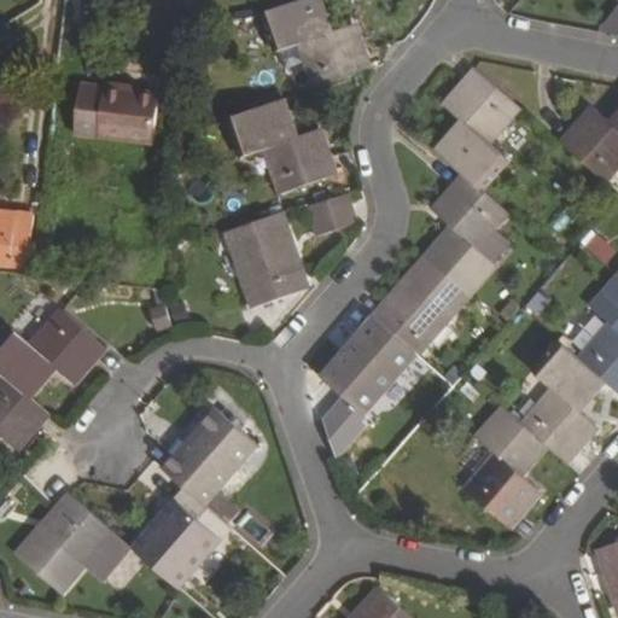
[(319,0),(302,0),(267,12),(280,50),(302,42),(319,87),(368,70),(353,25),(331,31),(319,0)]
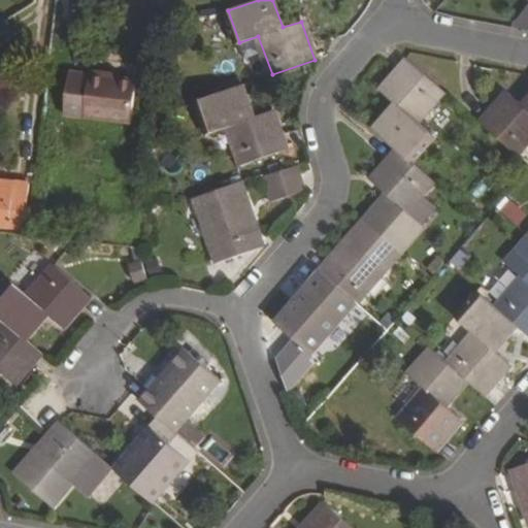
[(527,10),(512,30),(527,32),(527,10)]
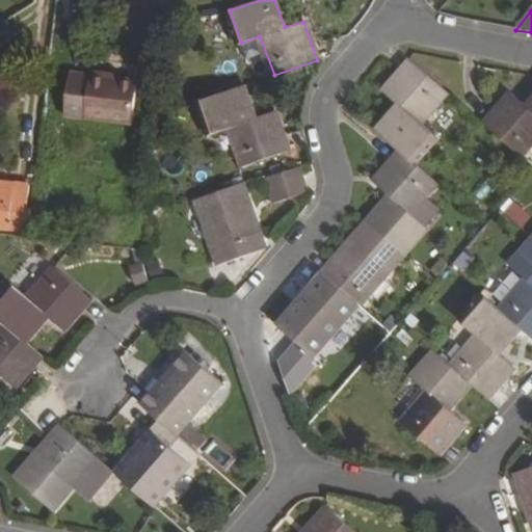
[(15,63),(0,72),(0,88),(4,96),(26,82),(15,63)]
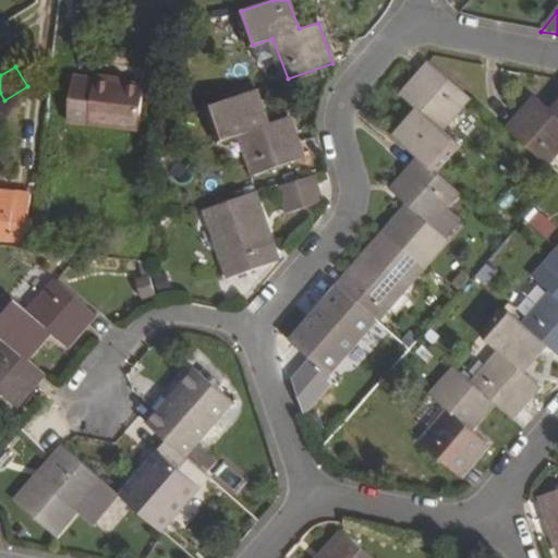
[(469,97),(433,67),(405,97),(424,113),(400,142),(423,162),(434,172),(460,144),(441,129),(469,97)]
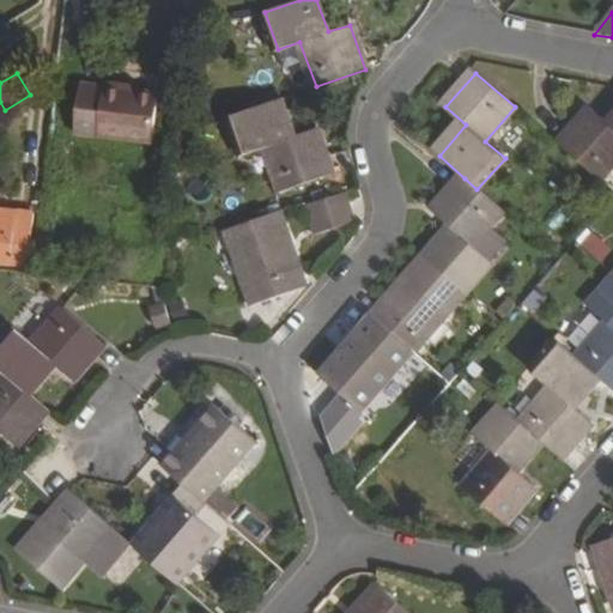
[(77,132),(155,140),(161,91),(82,83),(77,132)]
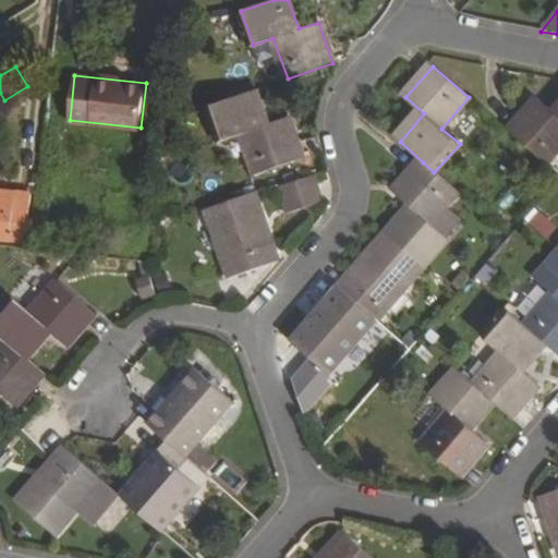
[(253,91),(209,106),(221,142),(244,133),(257,172),(301,157),(288,119),(265,126),(253,91)]
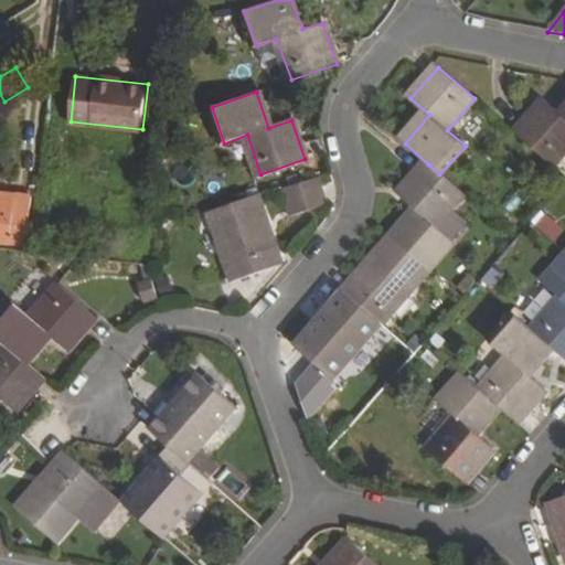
[(545,99),(514,134),(554,167),(564,155),(564,114),(564,116),(545,99)]
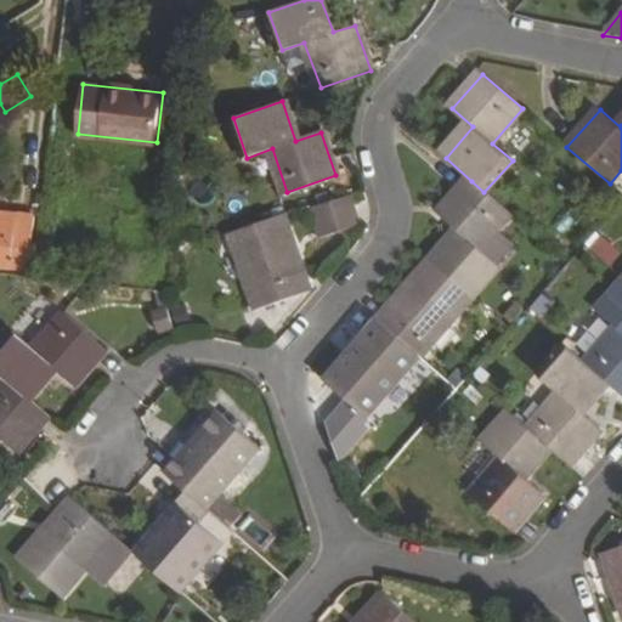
[(484,192),(471,181),(441,218),(458,232),(433,263),(470,295),(497,266),(479,249),(509,214),(484,192)]
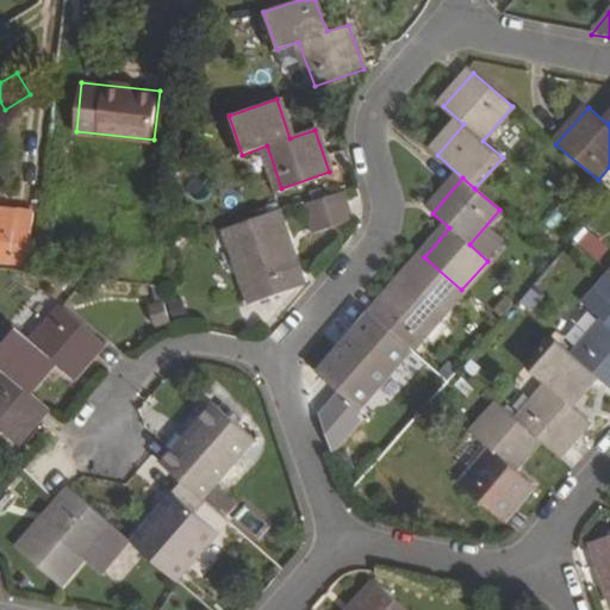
[(358,215),(348,186),(307,200),(317,230),(358,215)]
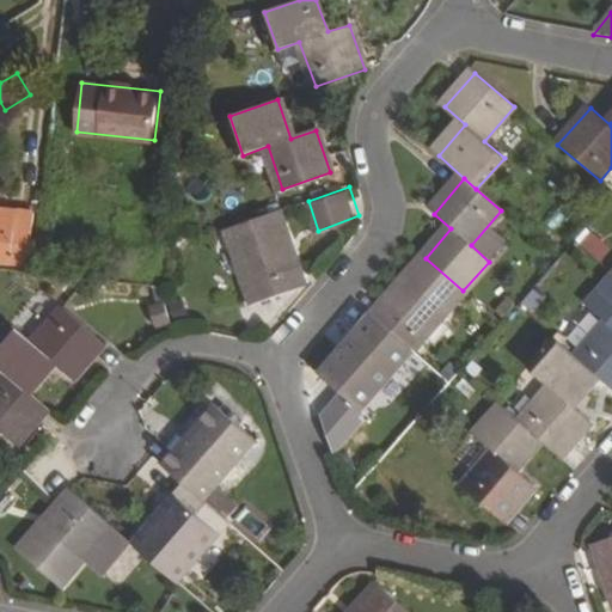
[(17,209),(0,208),(0,215),(16,218),(17,209)]
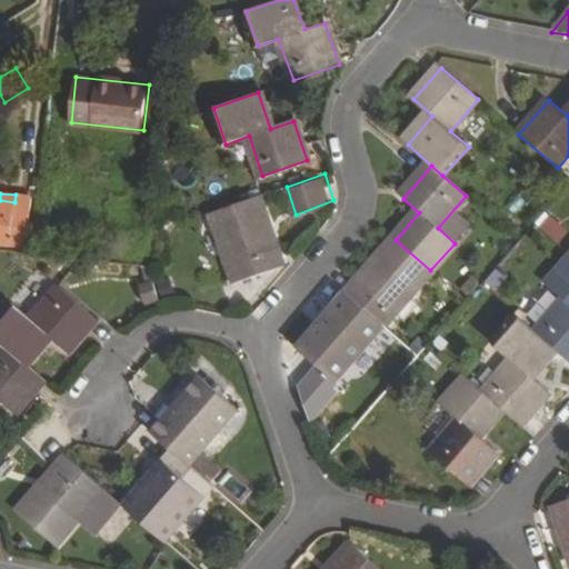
[(0,243),(28,247),(33,197),(16,195),(15,202),(0,200),(0,243)]
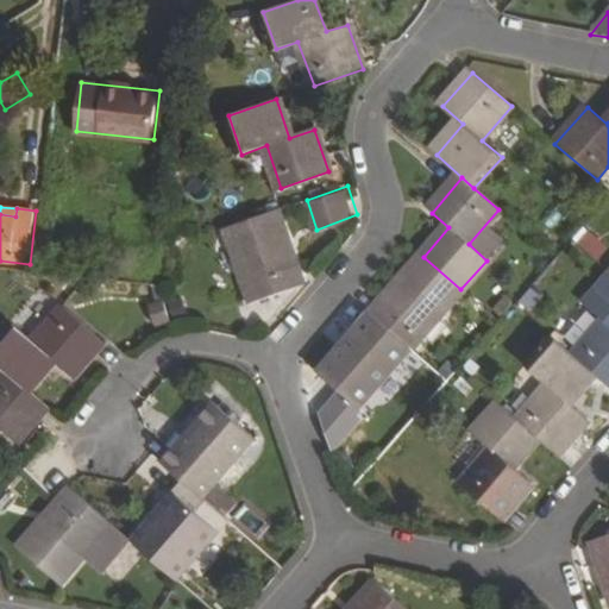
[(276,211),(227,228),(251,299),(300,281),(276,211)]
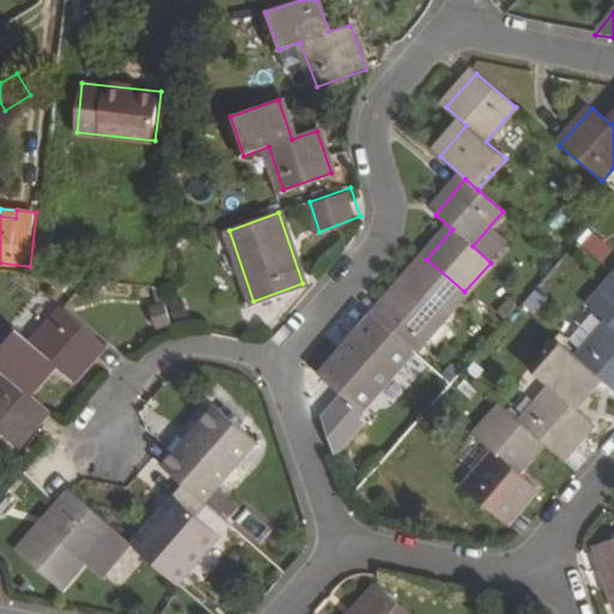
[(587,228),(572,241),(596,266),(611,252),(587,228)]
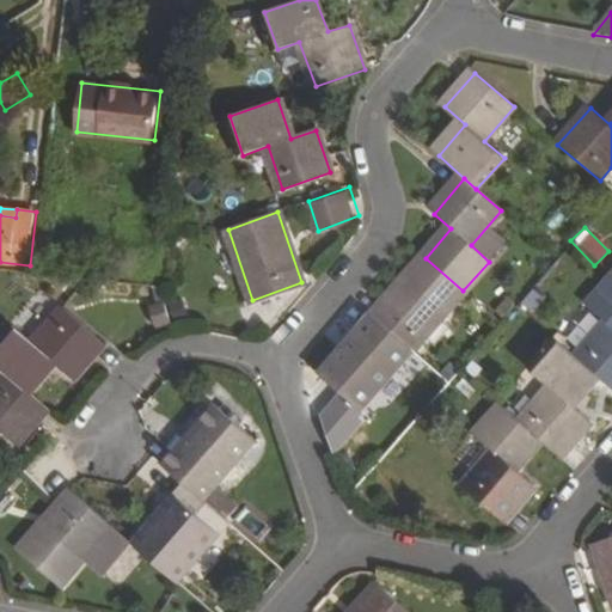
[(426,258),(374,318),(412,350),(463,291),(426,258)]
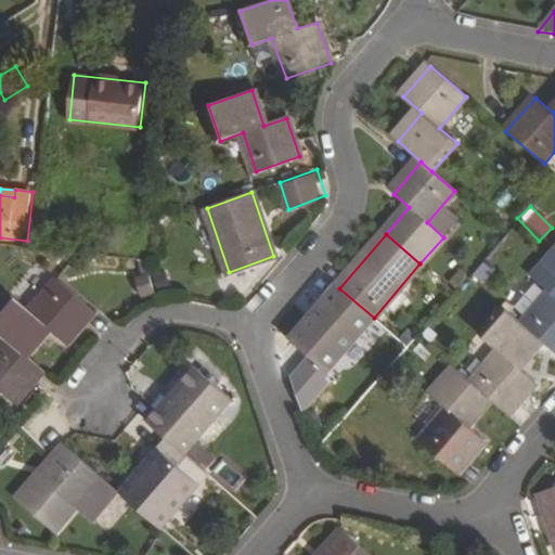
[(554,253),(536,276),(552,292),(523,323),(545,344),(554,351),(554,253)]
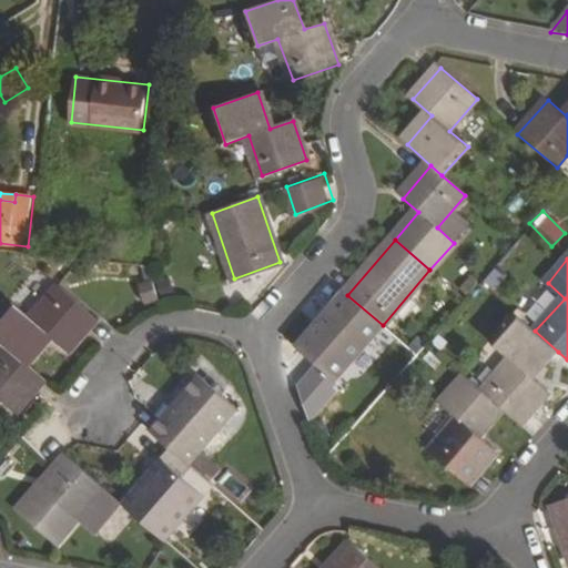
[(16,304),(0,321),(0,340),(27,363),(51,335),(69,350),(95,318),(58,287),(31,317),(16,304)]
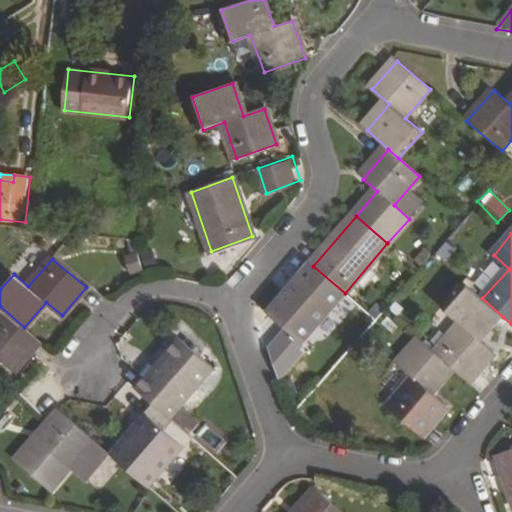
[(345,293),(313,266),(271,313),(302,341),(345,293)]
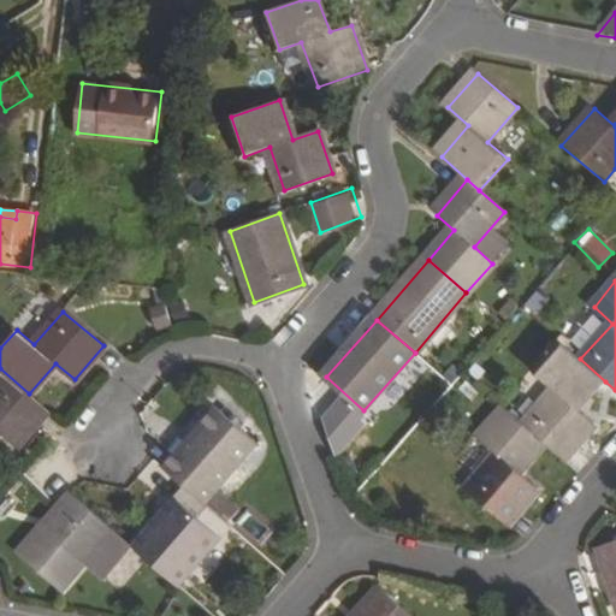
[(580,359),(562,343),(537,372),(556,390),(523,424),(550,445),(566,460),(596,425),(580,409),(605,381),(580,359)]
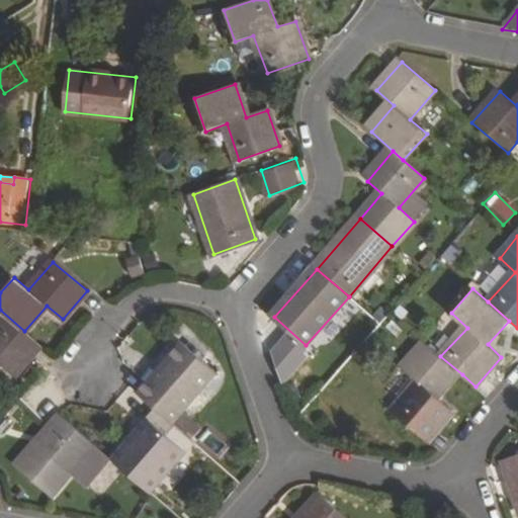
[(24,331),(0,310),(0,360),(15,374),(40,345),(24,331)]
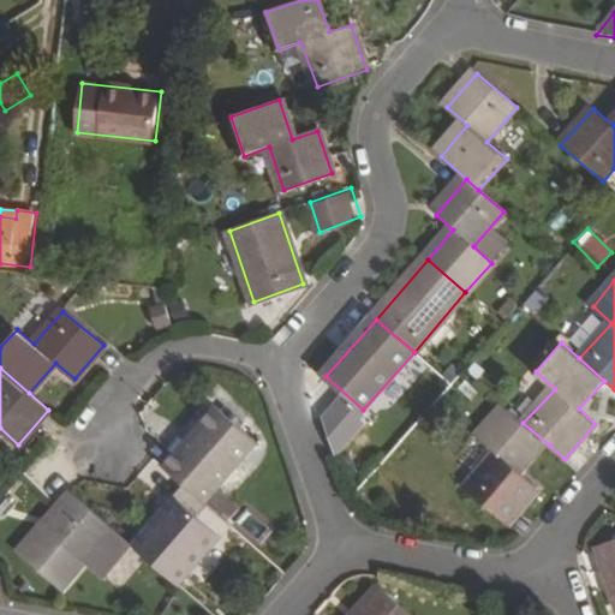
[(523,423),(506,408),(481,436),(497,452),(470,483),(512,520),(541,488),(524,473),(549,445),(523,423)]
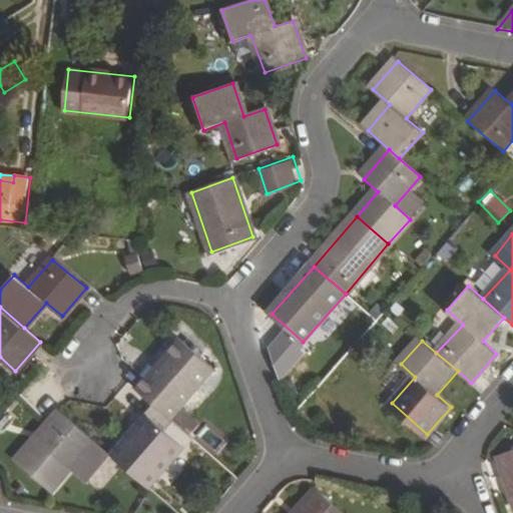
[(181,342),(138,391),(158,408),(171,419),(213,370),(181,342)]
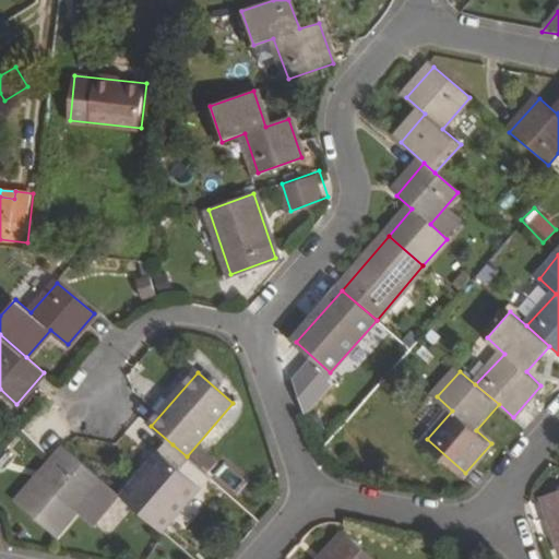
[(173,444),(125,499),(159,528),(207,475),(187,456),(173,444)]
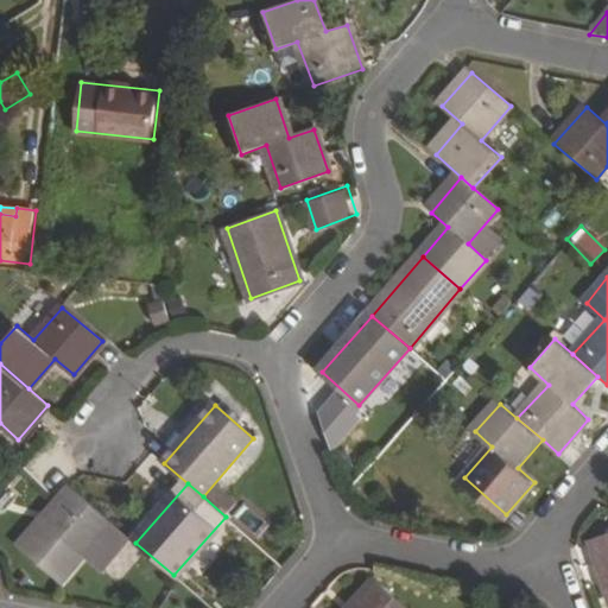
[(131,538),(112,523),(75,491),(23,549),(59,581),(83,555),(102,571),(131,538)]
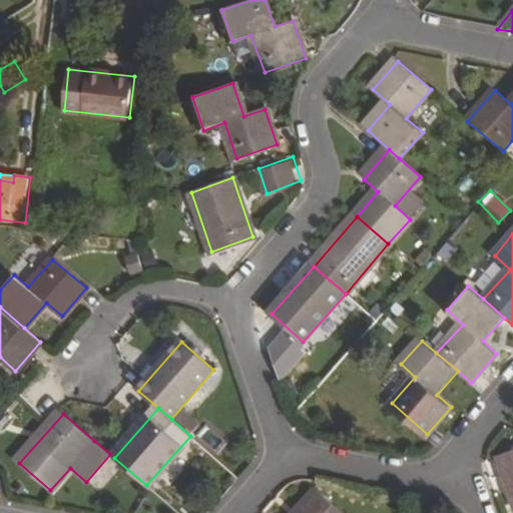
[(205,426),(198,438),(216,449),(223,437),(205,426)]
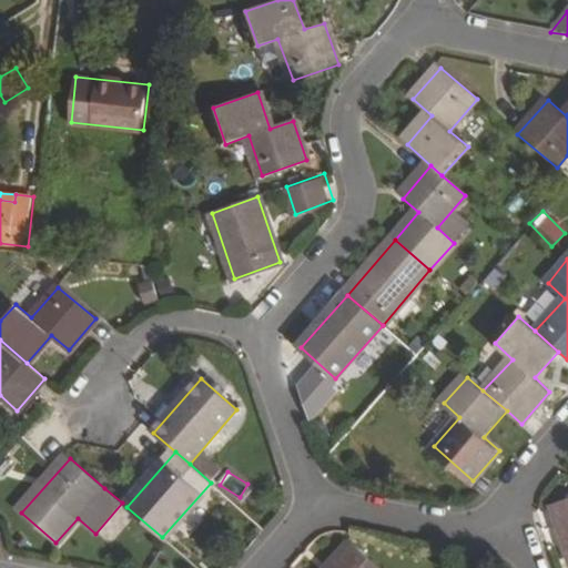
[(567,499),(551,506),(558,525),(567,521),(567,536),(566,537),(567,544),(567,499)]
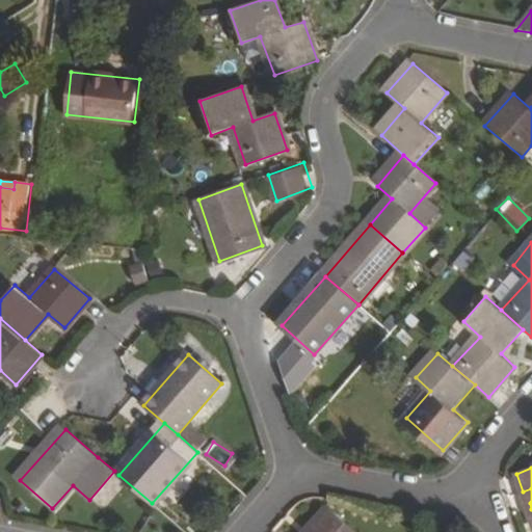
[(352,531),(325,508),(303,531),(352,531)]
